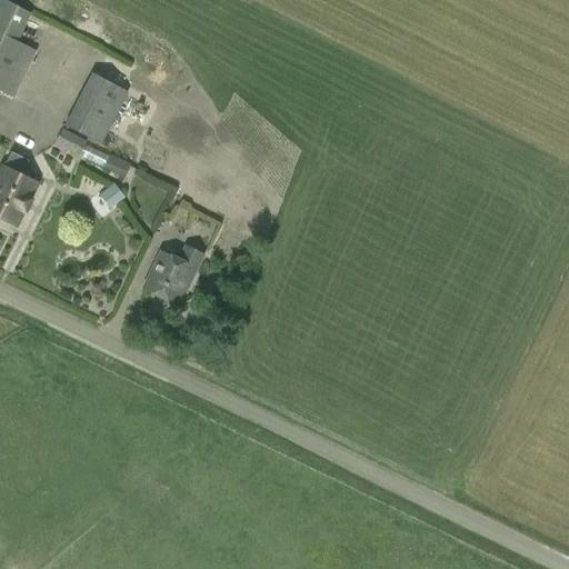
[(0,0),(0,89),(15,97),(37,50),(18,41),(31,12),(5,0),(0,0)]
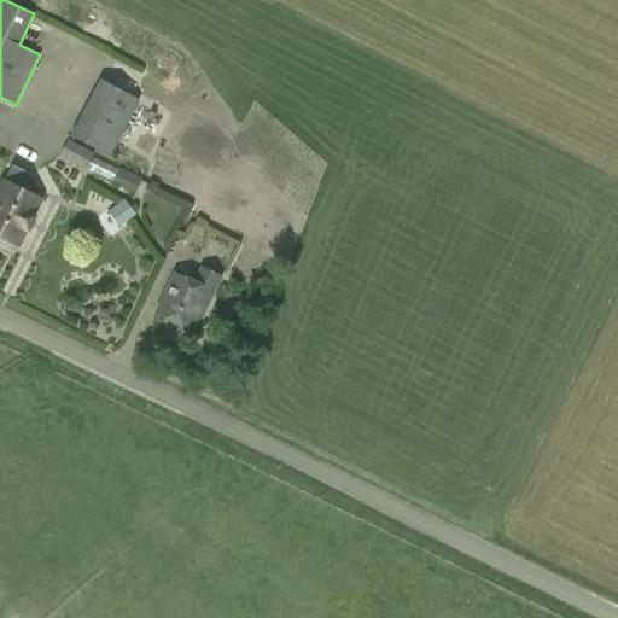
[(110,156),(139,99),(108,83),(99,79),(70,135),(95,149),(110,156)]
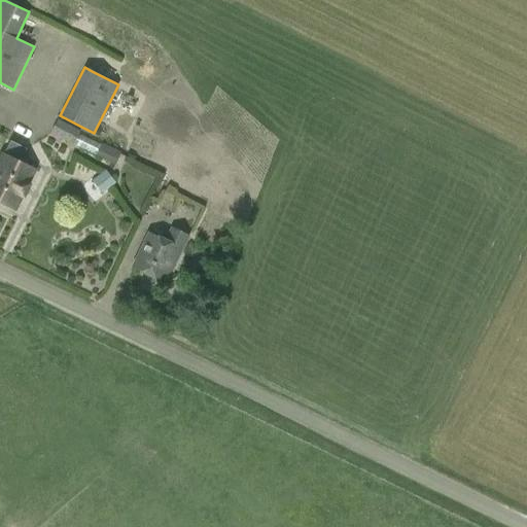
[(115,164),(120,152),(78,134),(80,131),(57,119),(50,134),(115,164)]
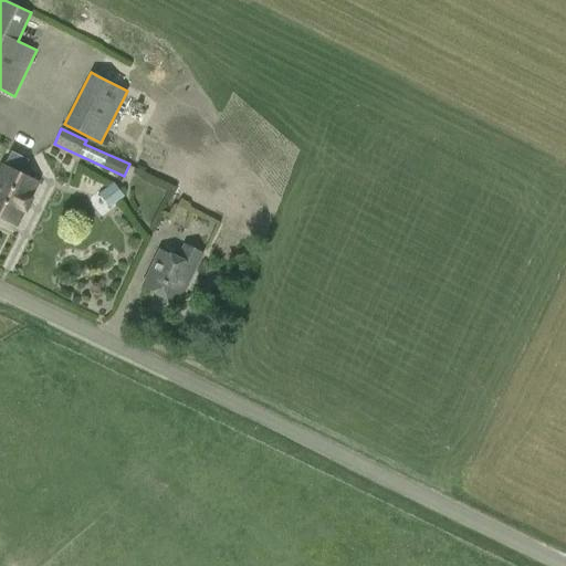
[(38,184),(20,175),(28,159),(11,152),(3,167),(2,166),(0,169),(0,217),(17,226),(38,184)]
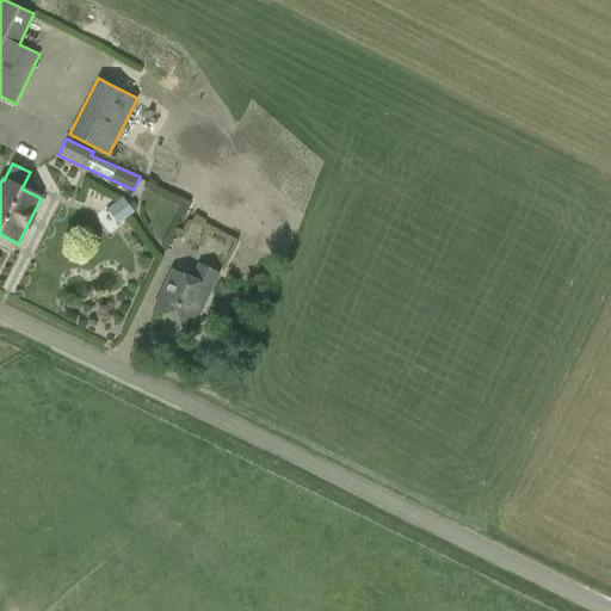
[(124,196),(109,208),(121,223),(136,211),(124,196)]
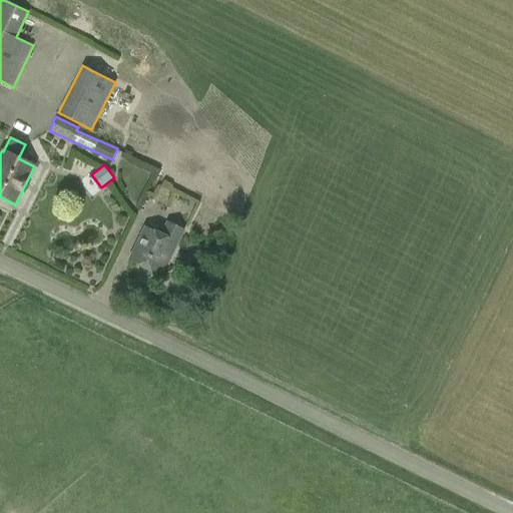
[(171,254),(177,242),(184,227),(167,219),(160,234),(145,226),(129,261),(159,275),(169,253),(171,254)]
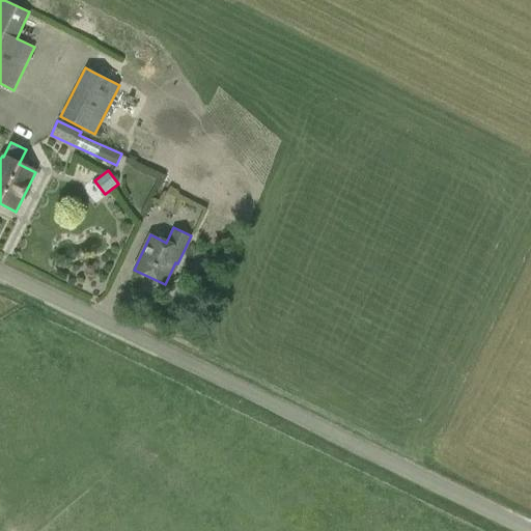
All buildings are outlined.
